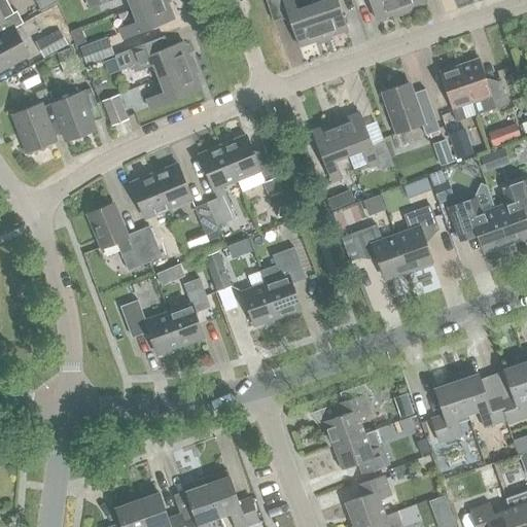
[(0,0),(0,35),(14,28),(23,24),(16,11),(12,13),(4,0),(0,0)]
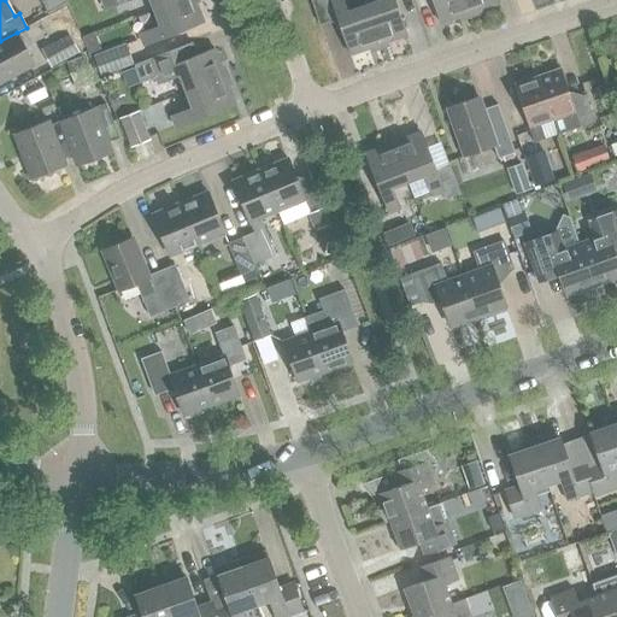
[(66,5),(64,0),(48,0),(42,4),(47,15),(66,5)]
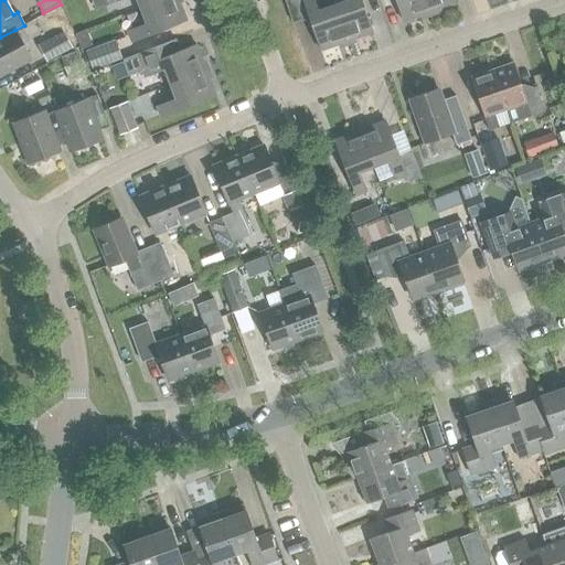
[(177,0),(161,0),(140,9),(146,23),(126,31),(130,41),(149,33),(150,34),(185,20),(177,0)]
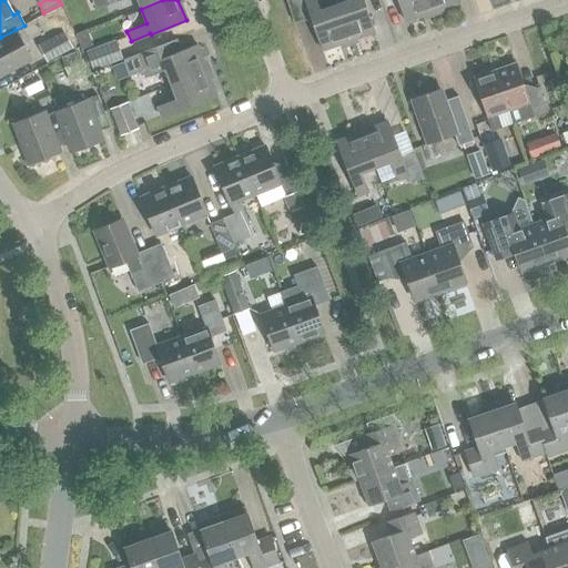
[(347,42),(335,4),(318,10),(315,0),(284,0),(292,21),(310,16),(322,51),(347,42)]
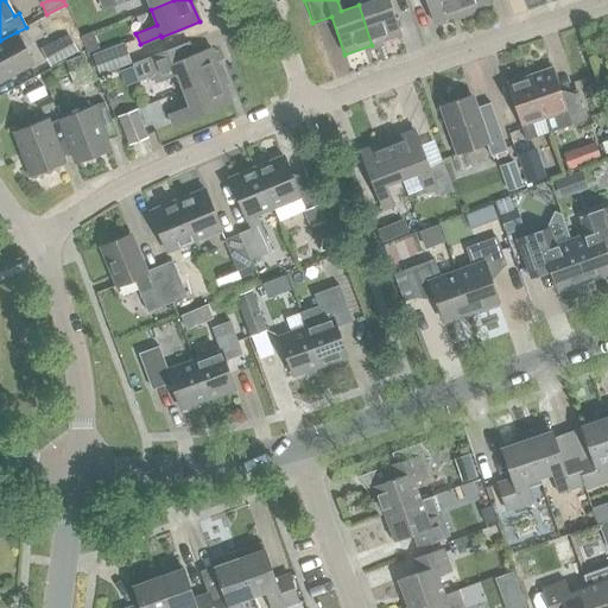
[(373,0),(359,5),(372,45),(399,35),(387,0),(373,0)]
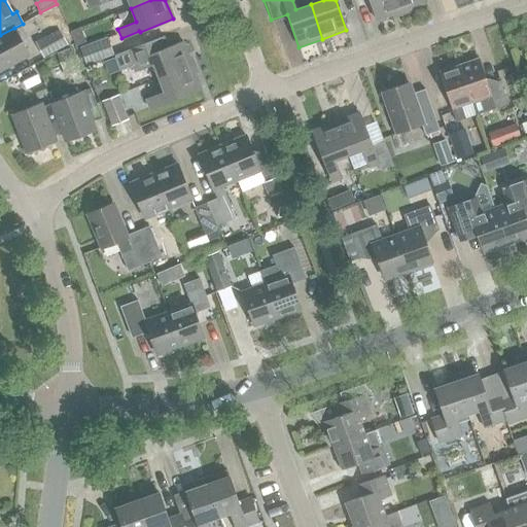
[(367,0),(376,21),(399,11),(395,0),(367,0)]
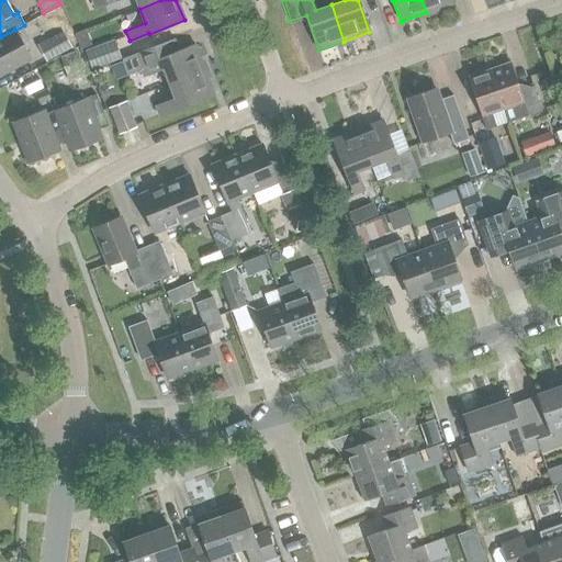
[(422,0),(426,12),(451,3),(450,0),(422,0)]
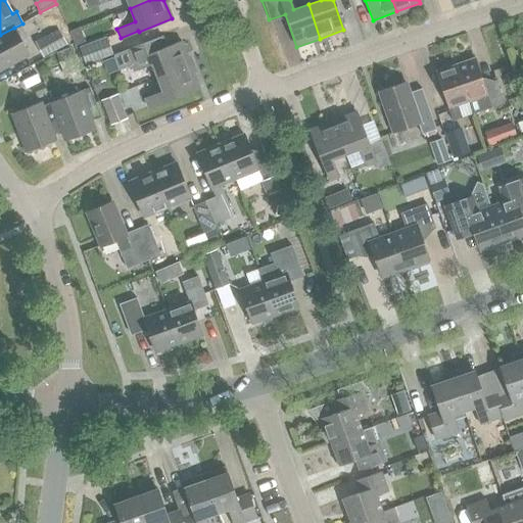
[(14,28),(0,35),(0,68),(28,53),(14,28)]
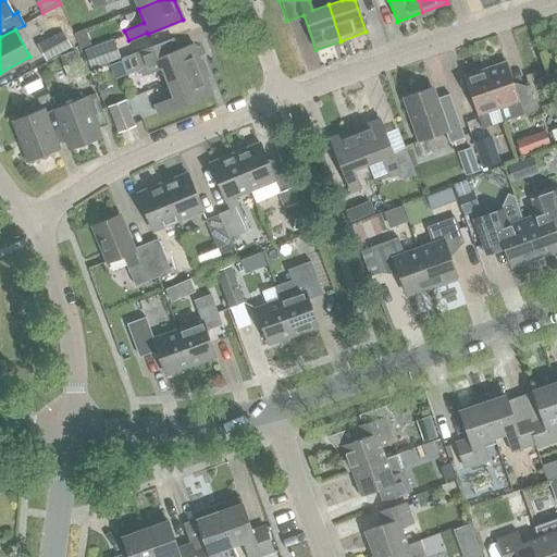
[(37,45),(46,61),(70,48),(62,32),(37,45)]
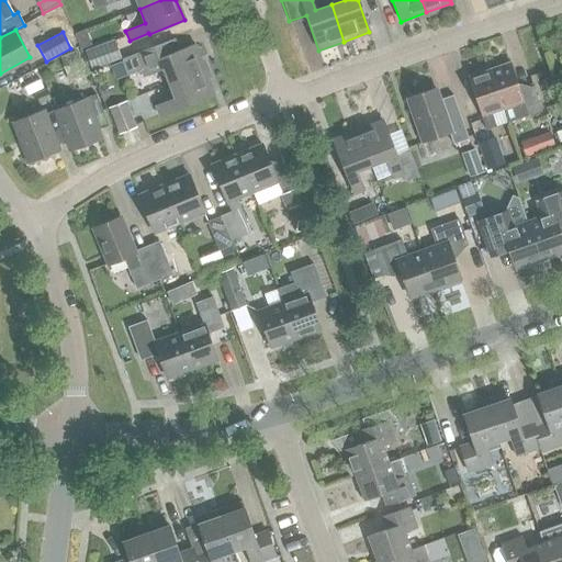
[(85,52),(92,70),(121,59),(113,40),(85,52)]
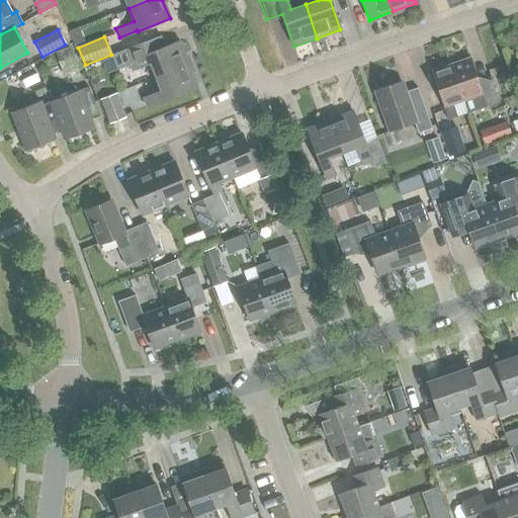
[(150,64),(155,77),(188,64),(179,40),(147,54),(143,42),(111,55),(117,69),(130,64),(133,71),(150,64)]
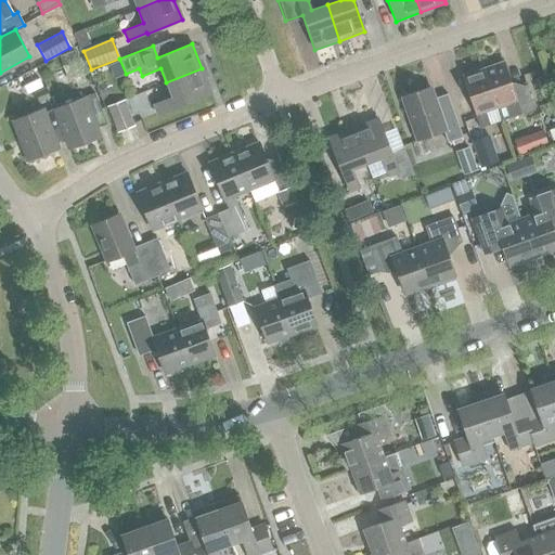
[(65,72),(80,65),(75,51),(59,57),(65,72)]
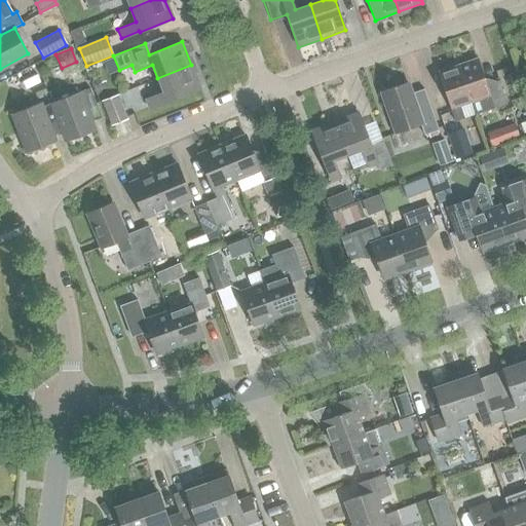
[(477,59),(456,66),(470,102),(480,99),(484,111),(504,104),(497,82),(486,85),(477,59)]
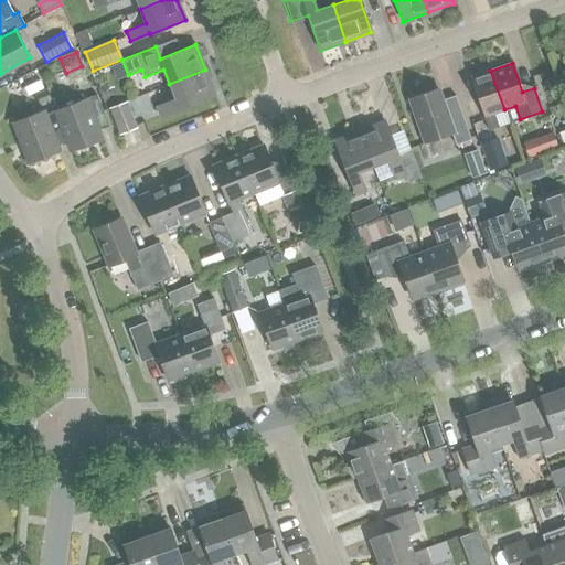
[(205,70),(169,84),(176,98),(156,106),(160,116),(179,108),(179,109),(215,95),(205,70)]
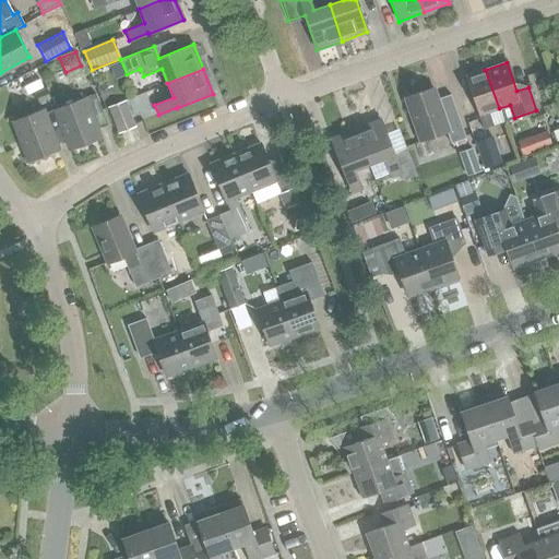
[(499,108),(485,70),(464,76),(483,129),(492,126),(488,113),(499,108)]
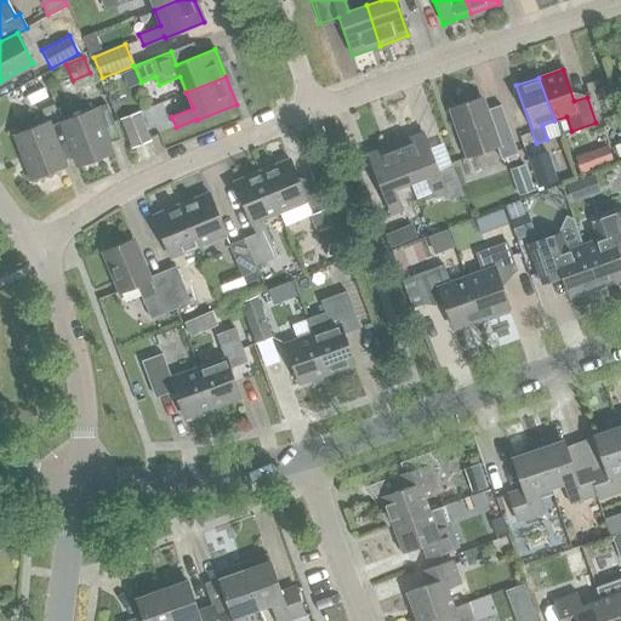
[(480,97),(450,108),(467,158),(472,155),(495,147),(500,160),(517,154),(500,106),(484,110),(480,97)]
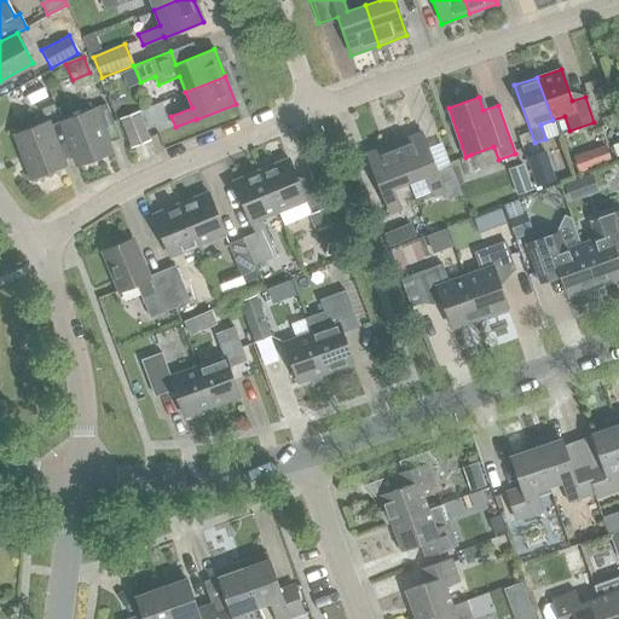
[(41,116),(56,110),(51,98),(36,104),(41,116)]
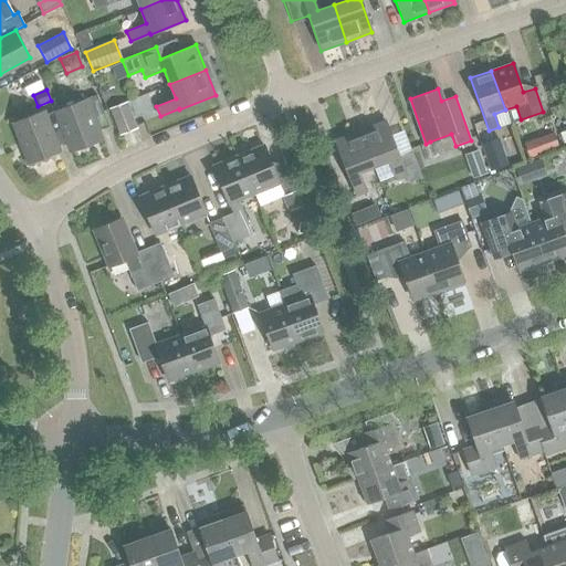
[(96,95),(55,111),(67,143),(71,152),(101,140),(97,132),(108,126),(96,95)]
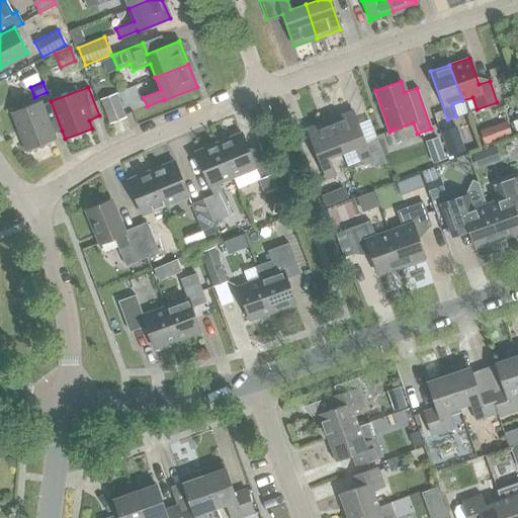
[(125,118),(116,93),(99,99),(109,124),(125,118)]
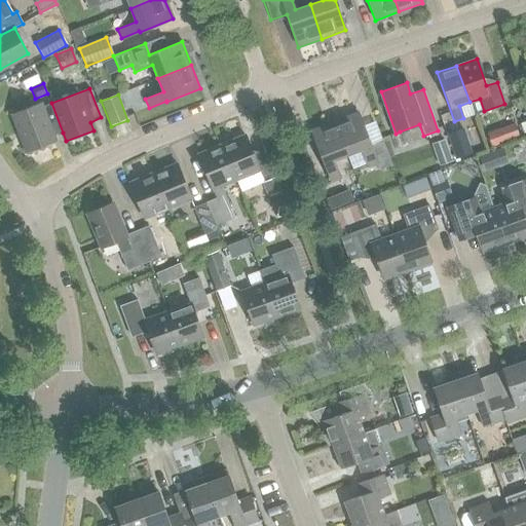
[(63,133),(51,103),(41,107),(39,103),(12,114),(27,152),(54,141),(52,137),(63,133)]
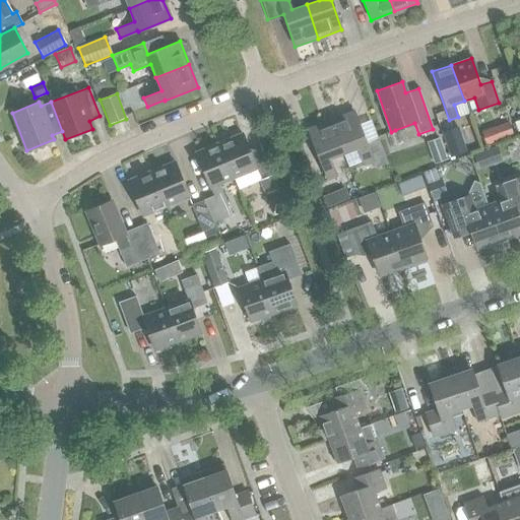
[(353,111),(330,120),(343,153),(356,147),(366,172),(387,164),(378,139),(366,144),(353,111)]
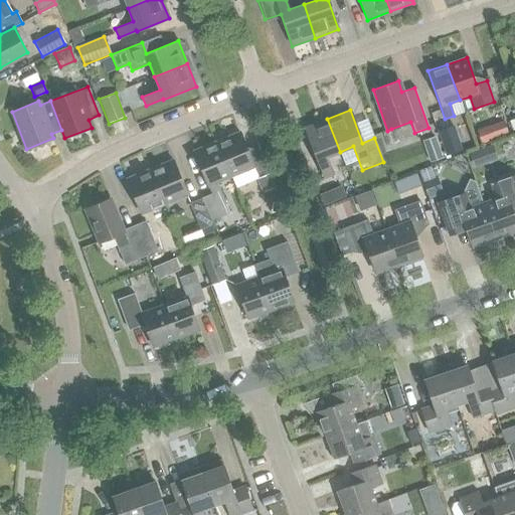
[(340,152),(327,119),(304,128),(317,160),(324,178),(333,174),(326,157),(340,152)]
